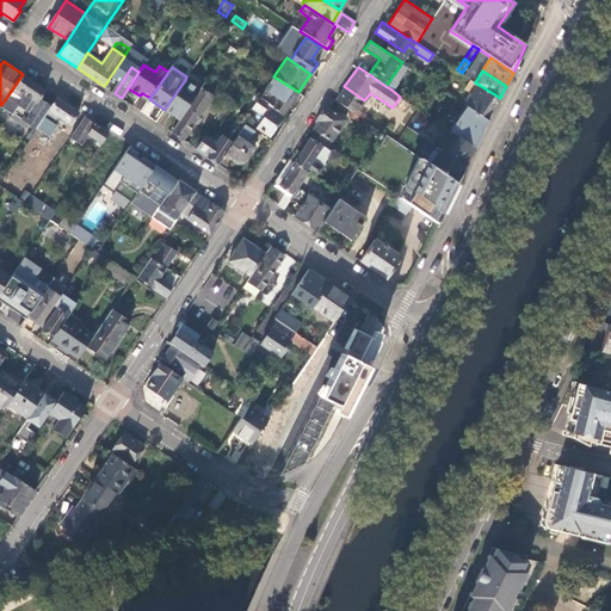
[(1,106),(12,113),(10,117),(25,127),(28,123),(36,129),(37,127),(53,106),(41,98),(47,90),(23,74),(1,105),(1,106)]
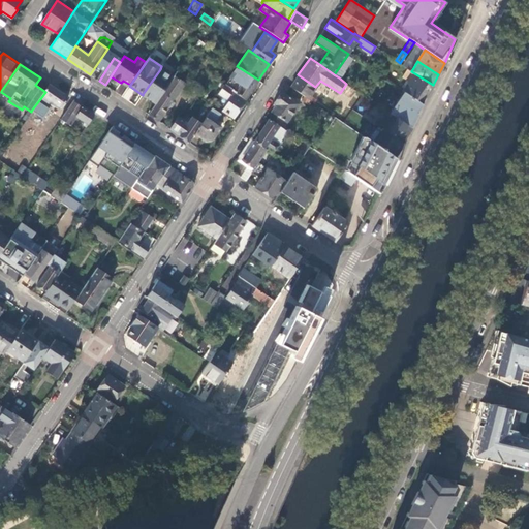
[(245,99),(258,80),(237,66),(224,85),(245,99)]
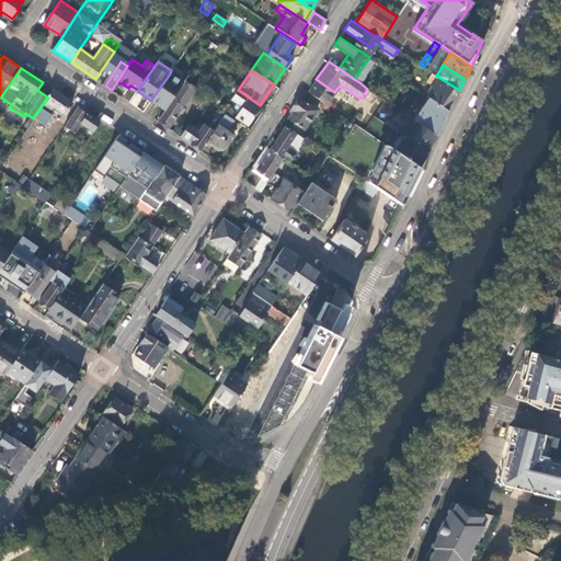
[(359,71),(354,79),(359,82),(364,75),(359,71)]
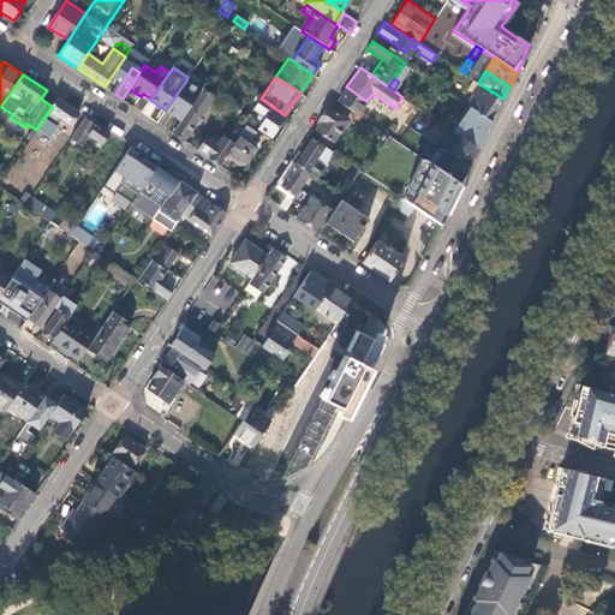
[(489,120),(503,99),(478,83),(475,79),(469,89),(476,94),(469,106),(471,107),(489,120)]
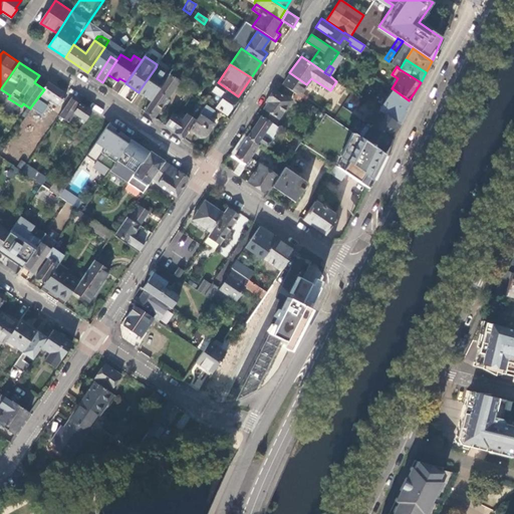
[(168,75),(156,67),(139,91),(151,100),(168,75)]
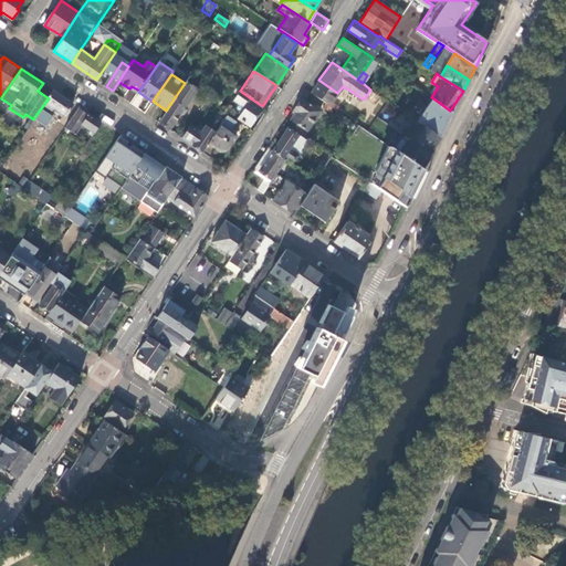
[(329,105),(337,93),(318,80),(311,92),(329,105)]
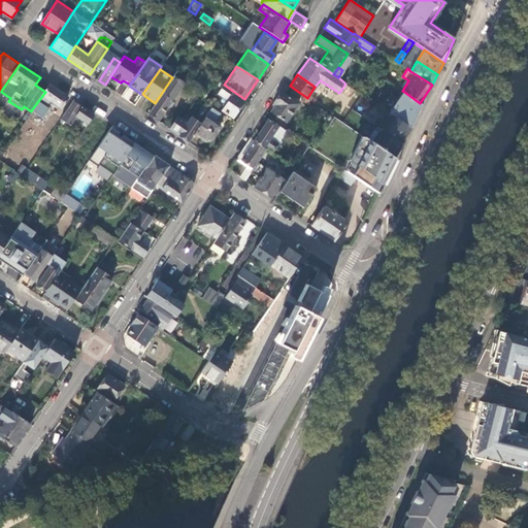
[(147,113),(159,121),(185,83),(173,75),(172,77),(155,103),(147,113)]
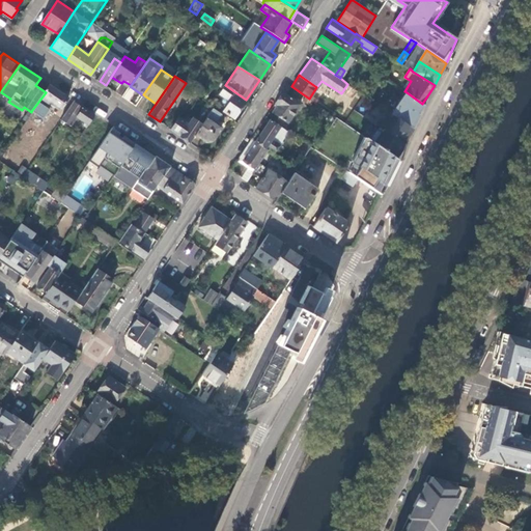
[(68,98),(50,85),(46,92),(32,110),(44,117),(52,105),(56,108),(57,106),(61,108),(68,98)]
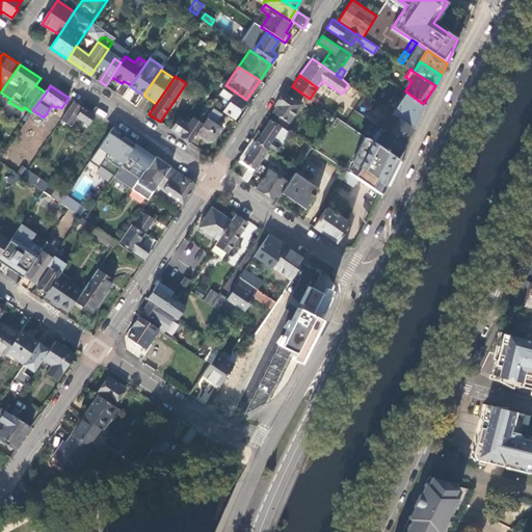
[(234,118),(246,100),(225,85),(219,95),(230,102),(223,111),(234,118)]
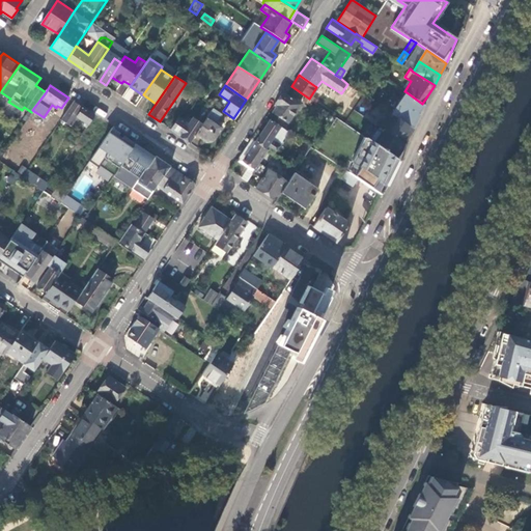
[(301,104),(283,92),(275,104),(277,105),(273,112),(288,122),(301,104)]
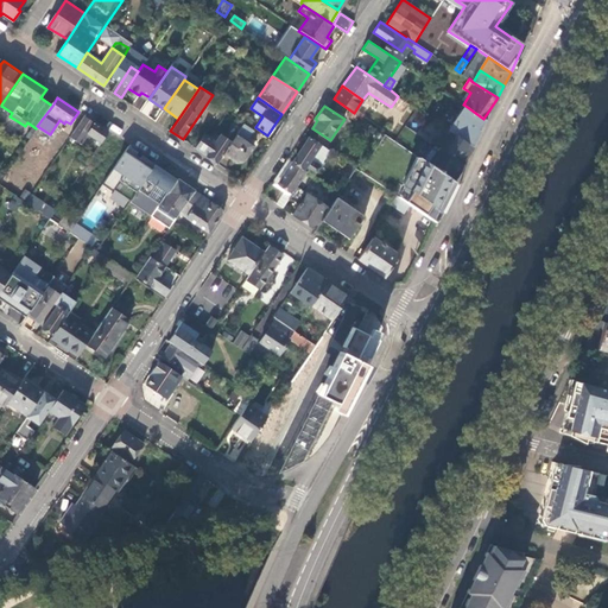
[(470,145),(486,120),(483,119),(466,106),(449,131),(450,132),(470,145)]
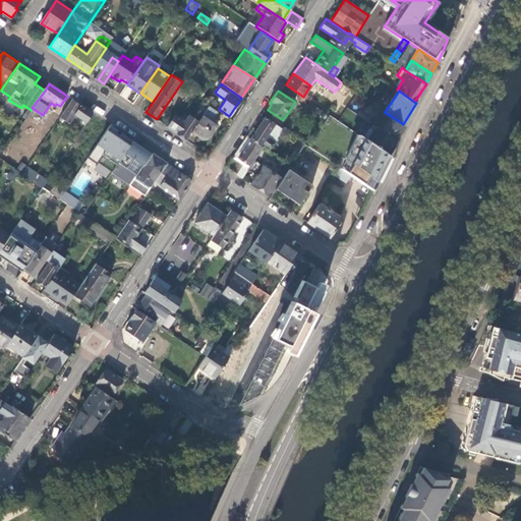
[(87,122),(93,113),(71,99),(59,117),(60,118),(59,120),(62,122),(64,120),(69,123),(75,114),(87,122)]
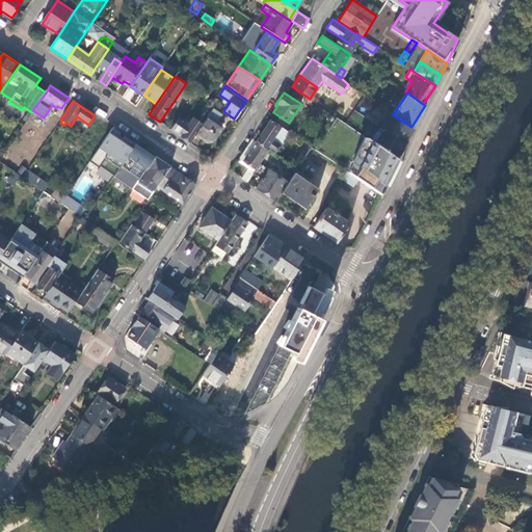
[(203,125),(195,134),(205,140),(207,140),(209,140),(211,140),(213,139),(214,137),(221,127),(214,123),(220,113),(213,108),(203,125)]
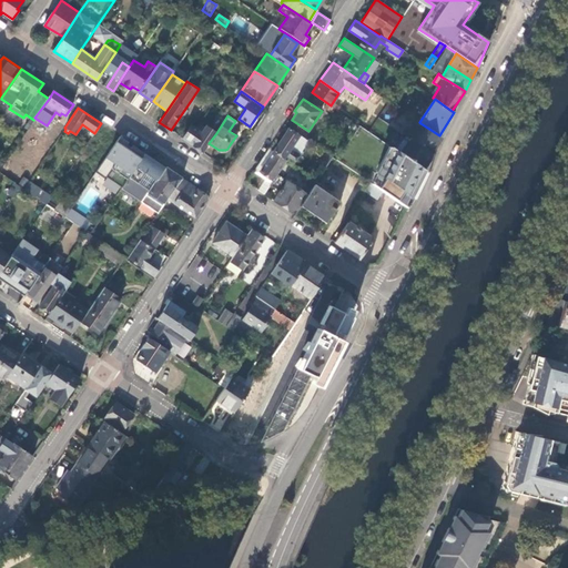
[(421,123),(411,138),(413,140),(402,154),(423,169),(425,165),(427,166),(439,141),(442,138),(439,135),(421,123)]
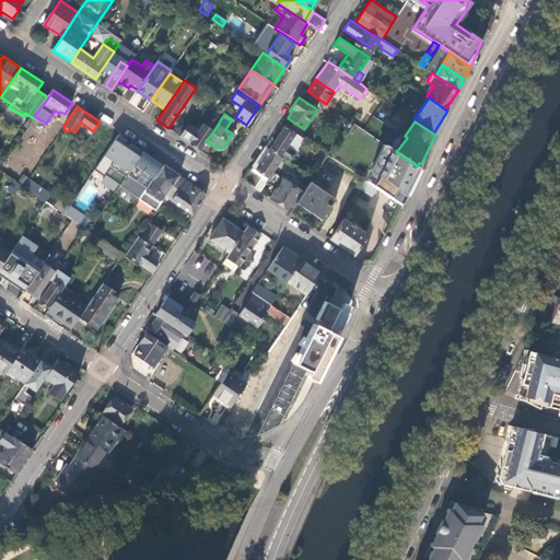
[(179,136),(200,150),(206,141),(213,131),(203,125),(202,126),(198,124),(196,128),(188,124),(179,136)]
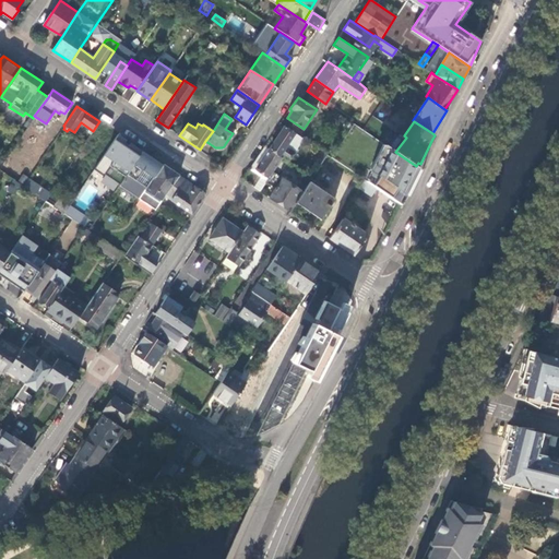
[(270,149),(282,157),(288,161),(302,139),(284,126),(270,149)]
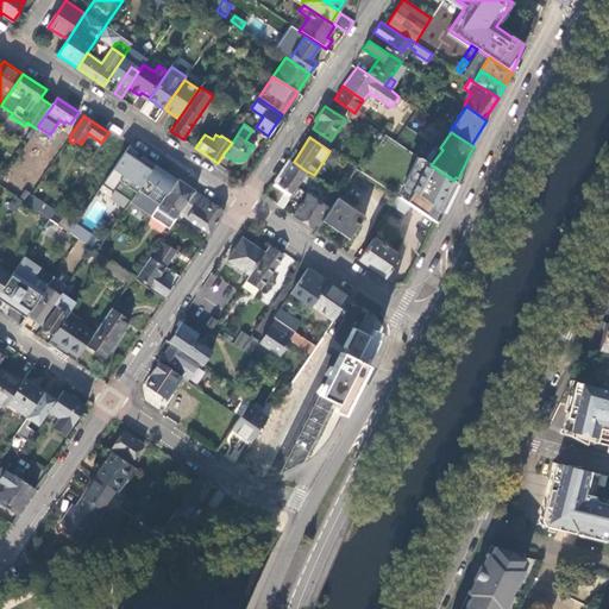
[(135,182),(150,161),(129,145),(114,168),(135,182)]
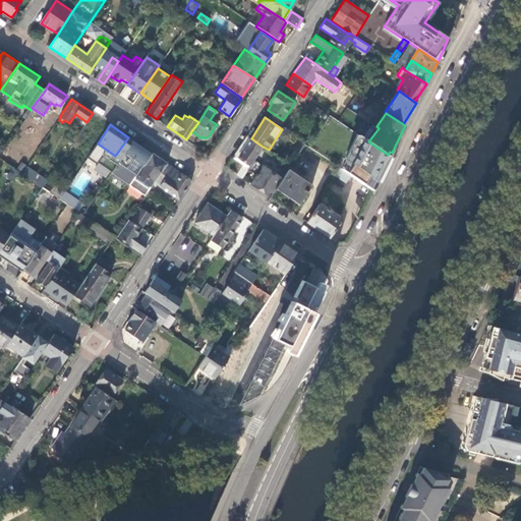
[(372,190),(390,157),(388,155),(368,141),(358,134),(341,169),(350,175),(372,190)]
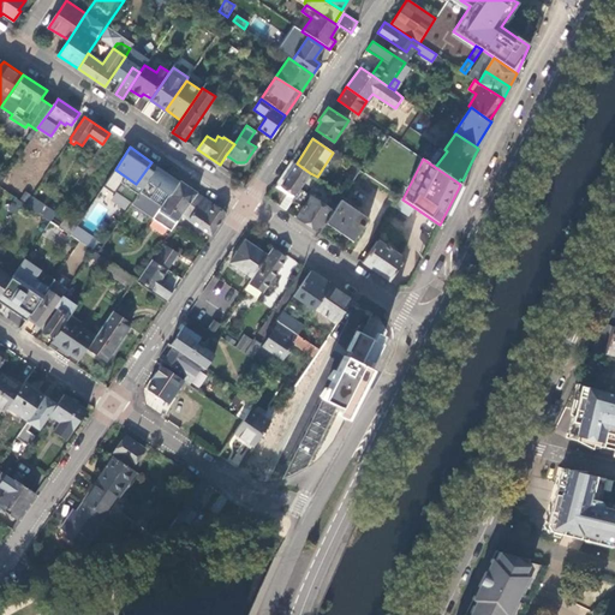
[(292,160),(274,186),(279,189),(297,163),(292,160)]
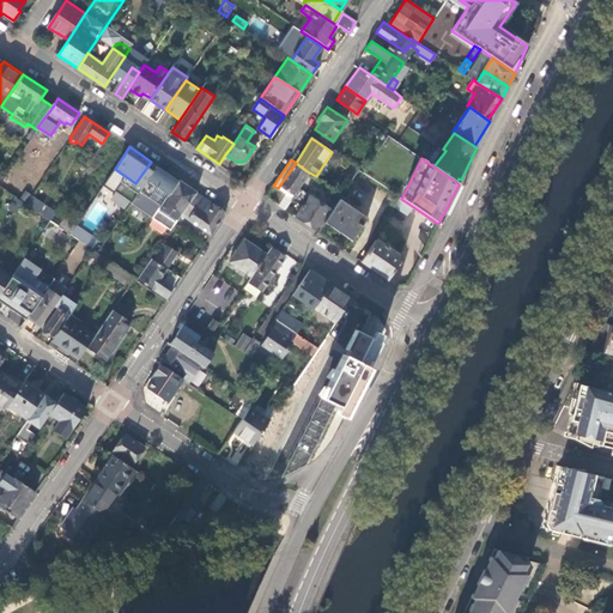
[(281,206),(285,210),(309,173),(296,163),(278,188),(286,194),(280,202),(283,204),(281,206)]
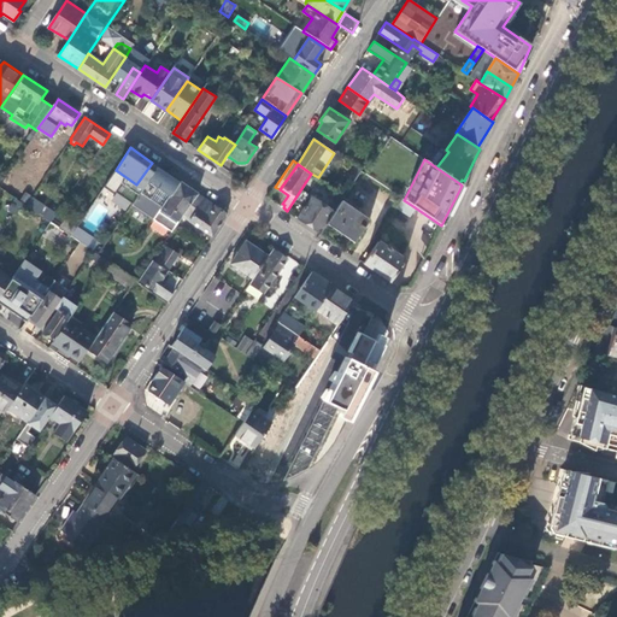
[(158,166),(133,204),(153,218),(162,205),(151,198),(158,188),(169,195),(180,181),(158,166)]
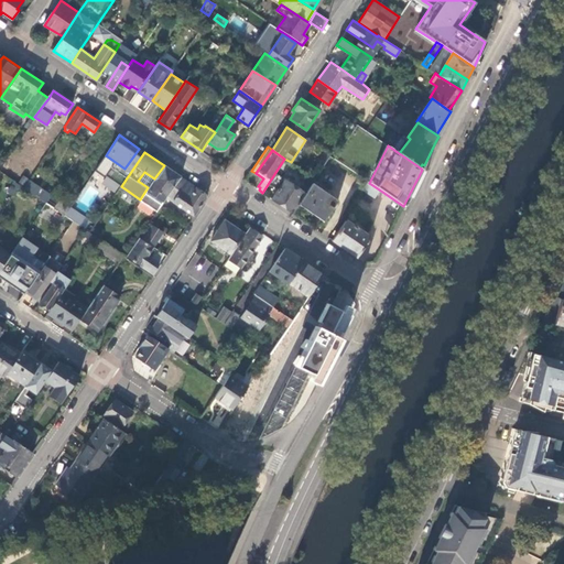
[(324,165),(331,156),(323,152),(317,161),(324,165)]
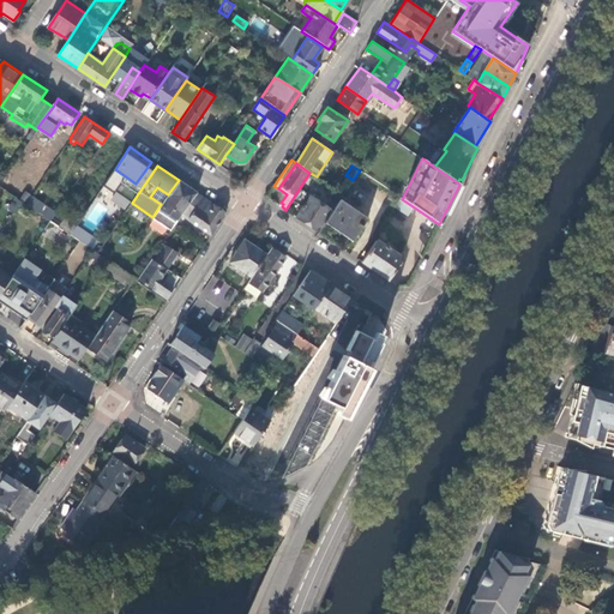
[(197,192),(179,180),(168,194),(161,204),(152,217),(170,230),(181,215),(197,192)]
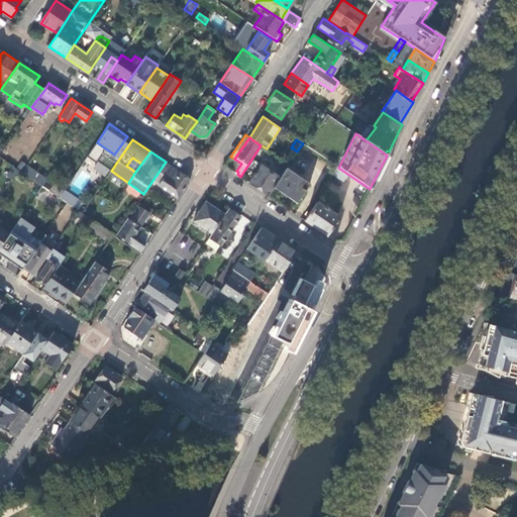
[(93,167),(96,161),(87,157),(84,164),(93,167)]
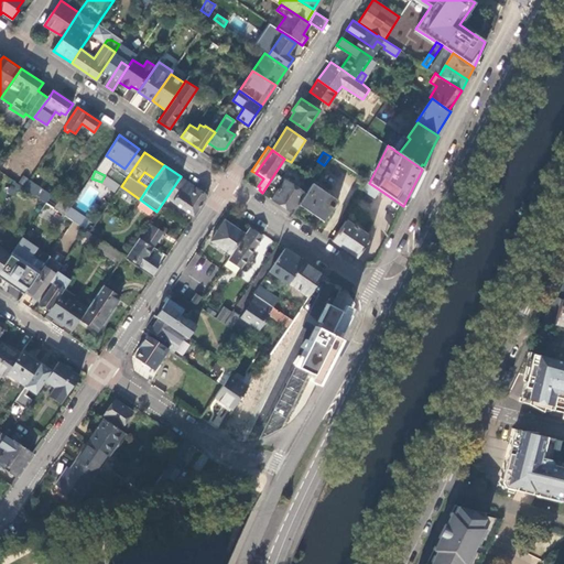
[(175,204),(194,216),(206,198),(205,193),(181,176),(166,197),(173,202),(171,204),(174,206),(175,204)]
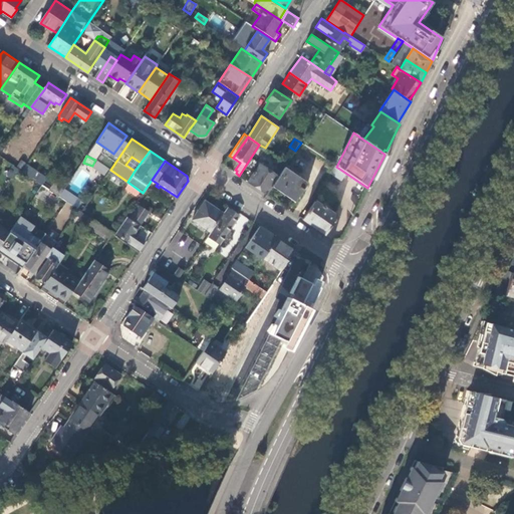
[(21,172),(41,186),(47,178),(26,164),(21,172)]
